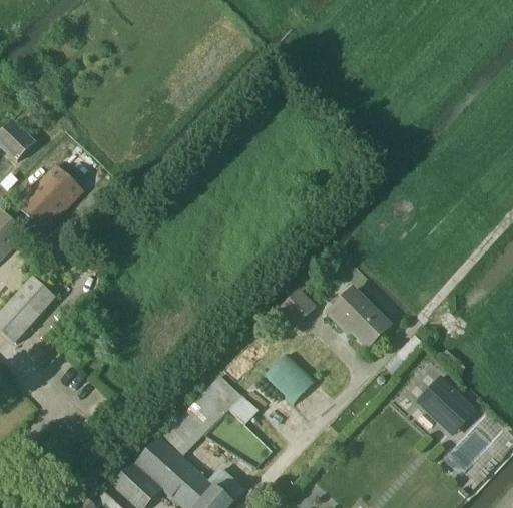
[(35,140),(13,119),(0,132),(0,147),(15,162),(35,140)]
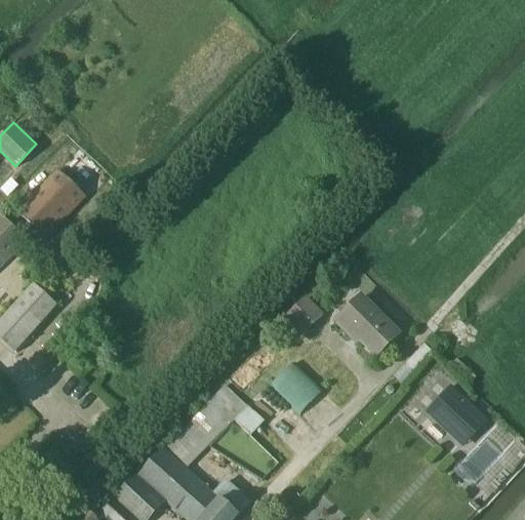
[(0,264),(26,238),(37,228),(45,236),(85,194),(56,167),(17,209),(26,217),(15,228),(0,211),(0,264)]
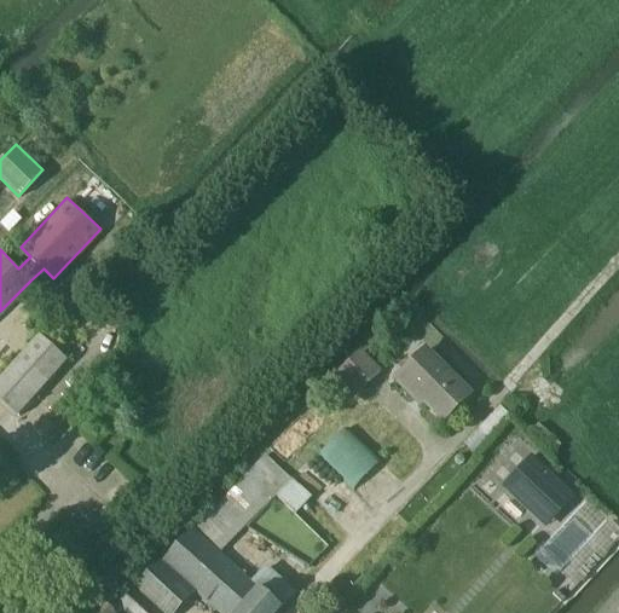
[(0,395),(18,411),(68,357),(39,331),(0,375),(0,395)]
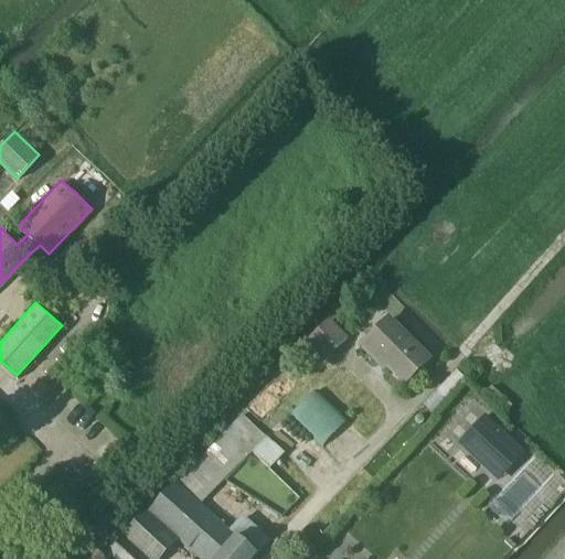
[(404,379),(428,356),(387,315),(361,342),(385,366),(388,363),(404,379)]
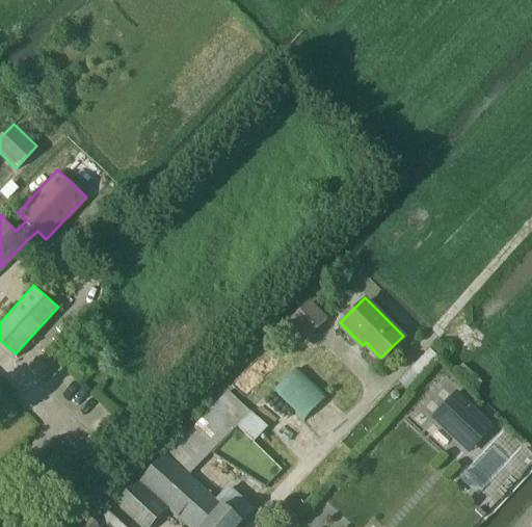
[(310,336),(327,318),(309,299),(291,317),(310,336)]
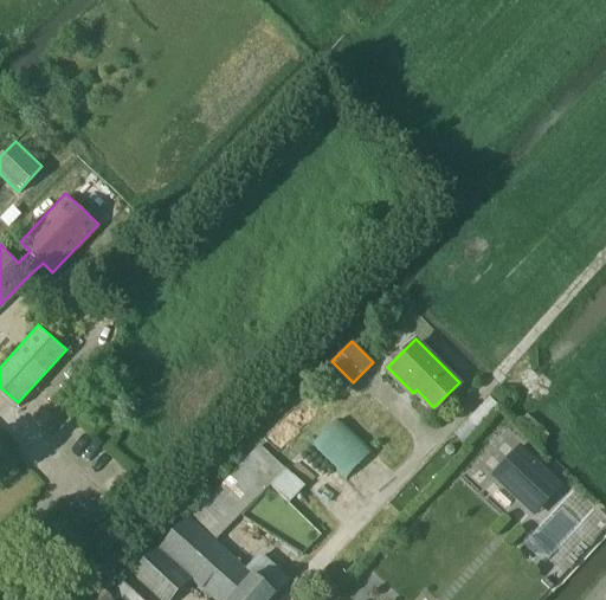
[(116,586),(114,588),(120,594),(126,599),(168,599),(192,575),(218,599),(270,599),(277,594),(245,567),(212,539),(269,481),(284,465),(259,442),(256,445),(189,517),(186,514),(159,547),(156,544),(116,586)]
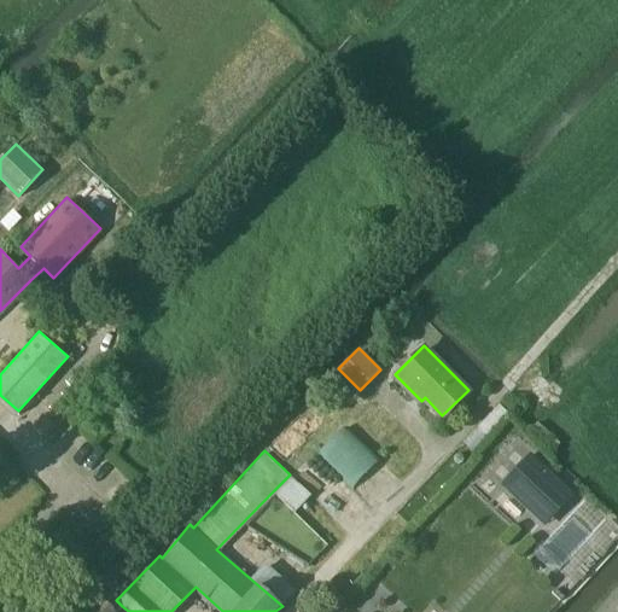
[(501,483),(544,524),(575,491),(530,450),(501,483)]
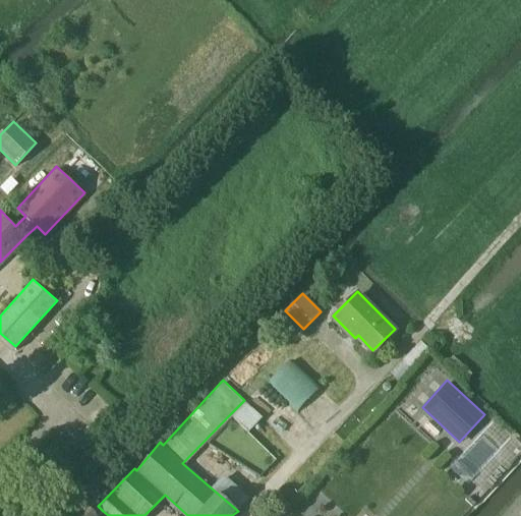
[(520,515),(520,494),(502,515),(520,515)]
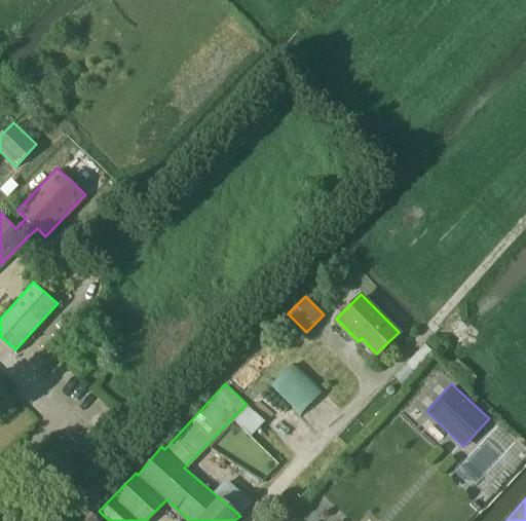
[(79,516),(74,520),(98,520),(84,510),(79,516)]
